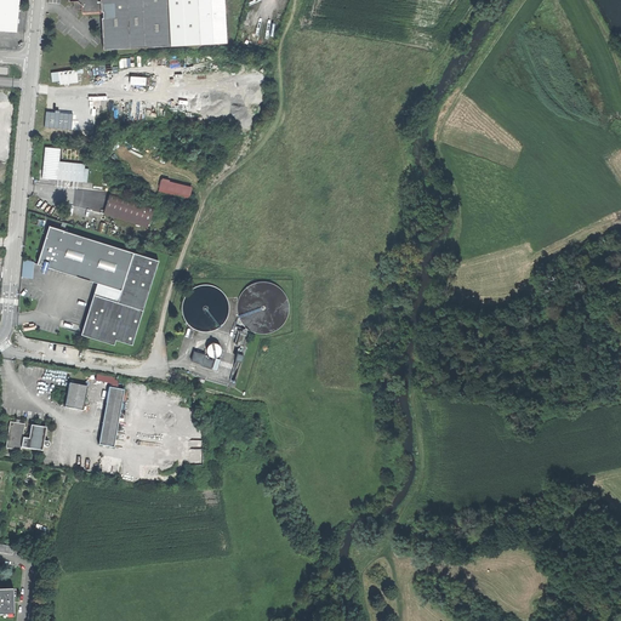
[(0,0),(0,28),(18,30),(20,0),(0,0)]
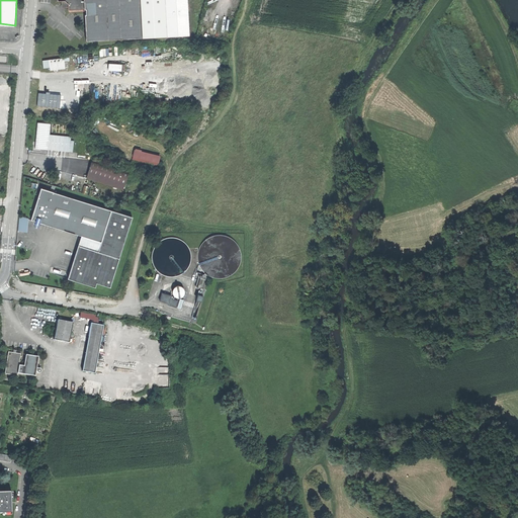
[(87,40),(143,37),(141,0),(59,0),(60,1),(66,1),(70,4),(70,10),(87,9),(87,14),(86,14),(87,40)]
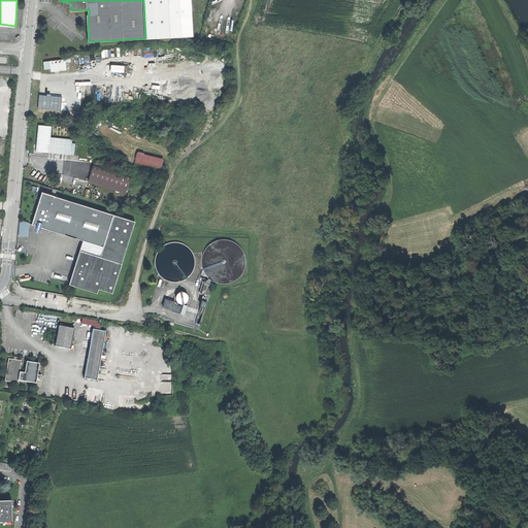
[(66,59),(43,61),(44,68),(51,68),(51,71),(67,69),(66,59)]
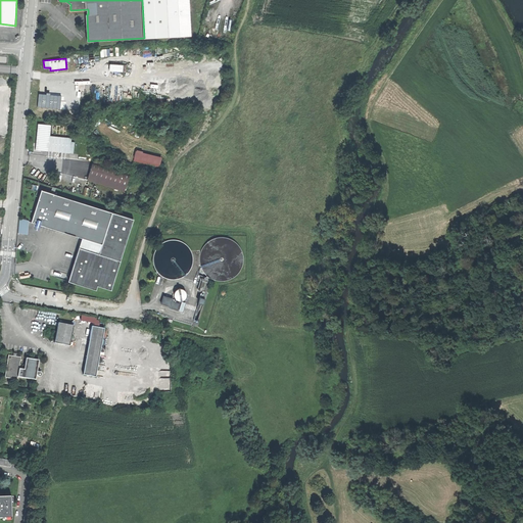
[(64,137),(37,135),(36,150),(62,152),(64,137)]
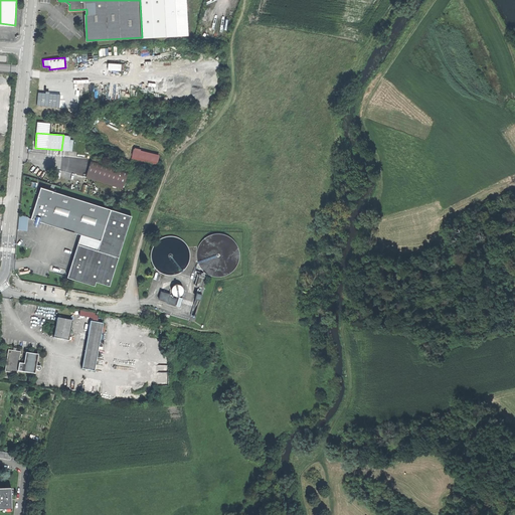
[(134,148),(131,160),(158,165),(160,153),(134,148)]
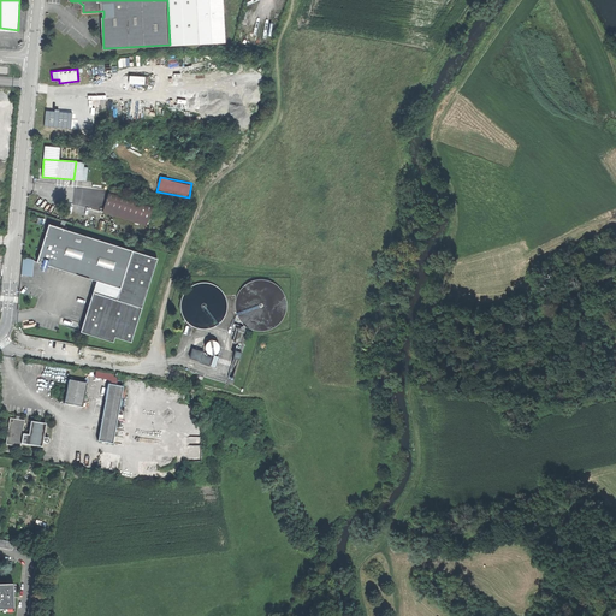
[(107,201),(104,212),(148,226),(155,205),(111,190),(107,201)]
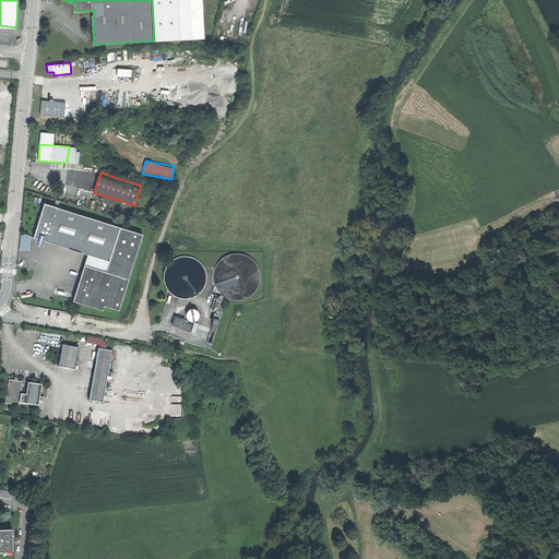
[(120,227),(44,203),(39,218),(34,237),(37,239),(37,240),(43,242),(44,240),(87,254),(109,261),(120,227)]
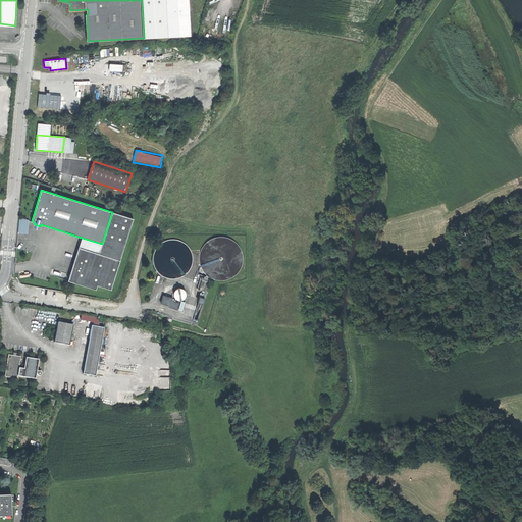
[(134,218),(112,212),(102,244),(82,238),(68,281),(96,290),(97,285),(111,290),(134,218)]
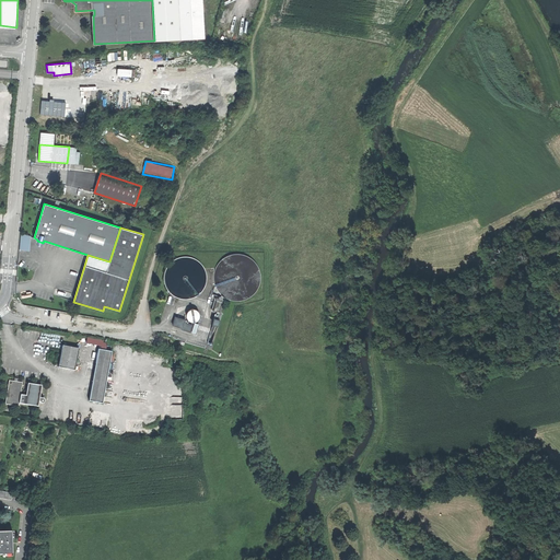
[(31,249),(31,234),(21,234),(20,249),(31,249)]
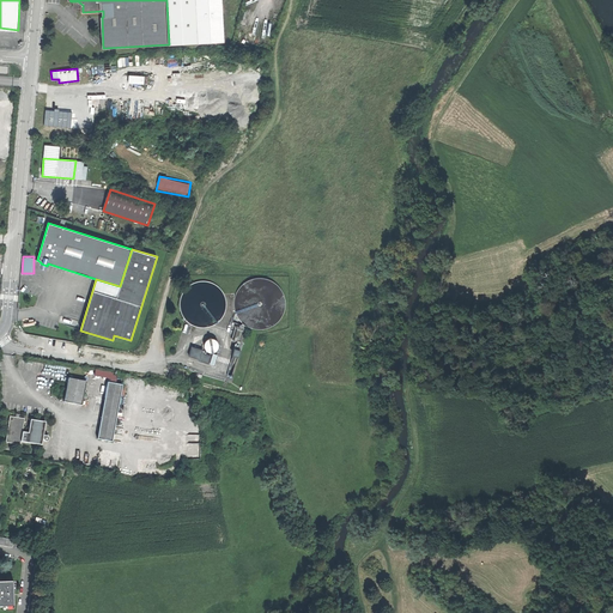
[(244,281),(241,285),(238,289),(236,292),(234,298),(234,303),(234,309),(236,314),(237,317),(241,321),(244,325),(249,327),(254,328),(259,329),(263,329),(268,328),(272,326),(278,322),(280,319),(283,314),(285,310),(285,304),(285,298),(284,293),(281,290),(278,285),(274,283),(271,279),(265,278),(260,278),(255,278),(249,279),(244,281)]
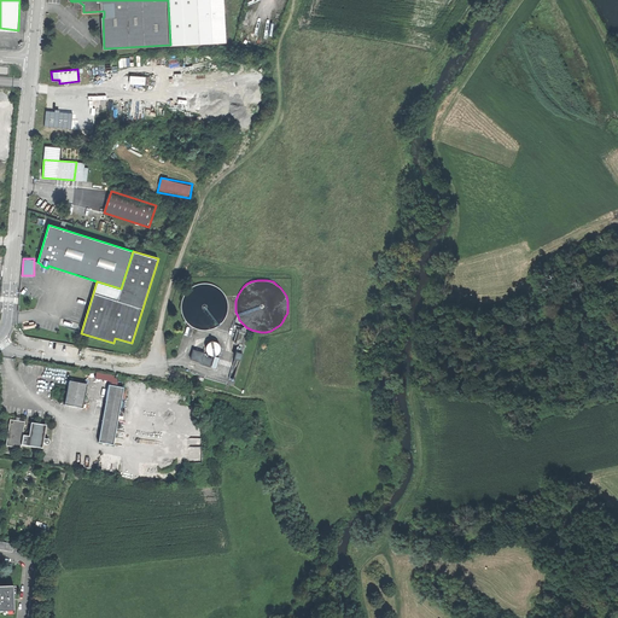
[(191,287),(188,290),(186,293),(184,297),(181,302),(181,307),(181,312),(182,316),(185,320),(188,324),(191,326),(196,328),(199,330),(204,331),(209,331),(213,330),(216,327),(221,324),(223,321),(226,318),(228,313),(228,308),(228,303),(227,298),(225,295),(222,291),(219,287),(215,285),(210,284),(205,284),(200,284),(196,285),(191,287)]
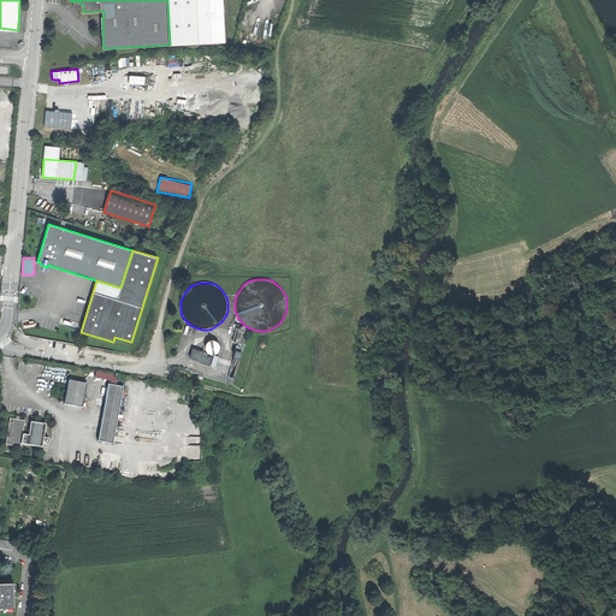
[(215,354),(218,351),(219,350),(219,347),(219,344),(217,342),(215,341),(212,341),(209,341),(207,342),(206,344),(206,348),(206,350),(207,353),(209,354),(212,354),(215,354)]
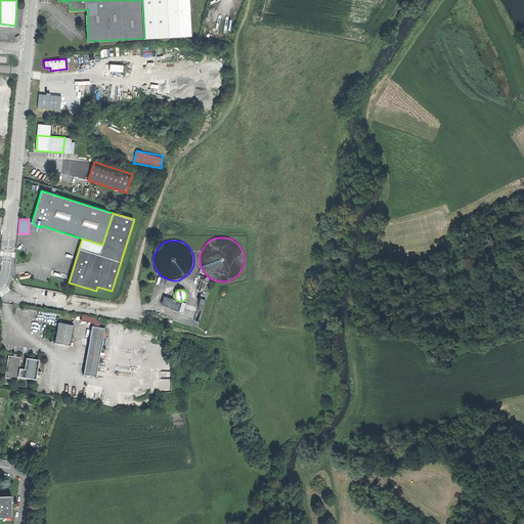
[(164,297),(162,304),(171,307),(171,308),(178,310),(180,304),(172,302),(173,299),(164,297)]
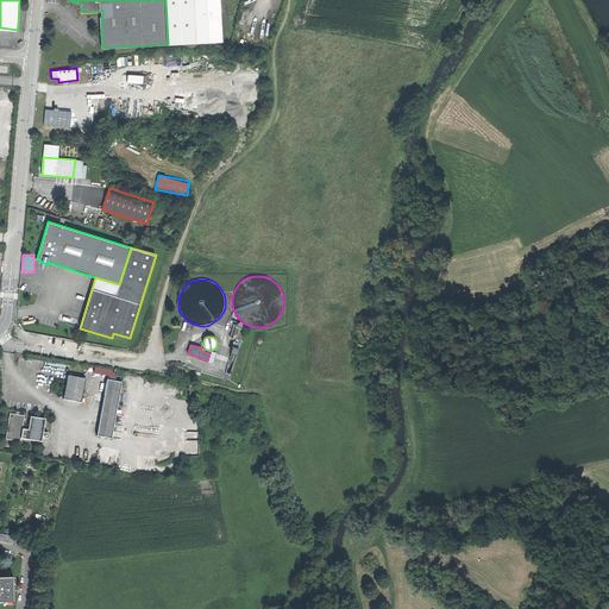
[(63,400),(81,403),(86,380),(68,376),(66,387),(63,400)]
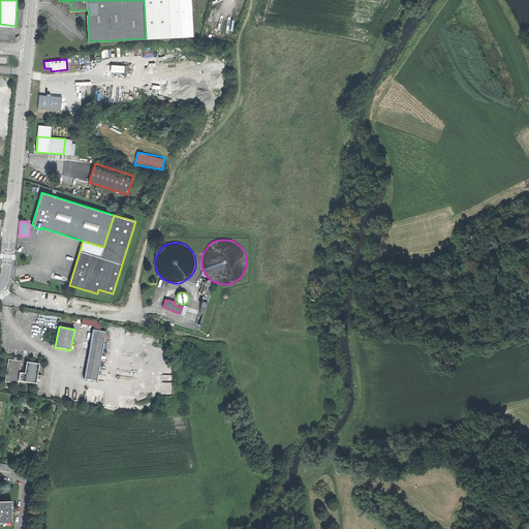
[(104,333),(92,331),(84,379),(97,381),(104,333)]
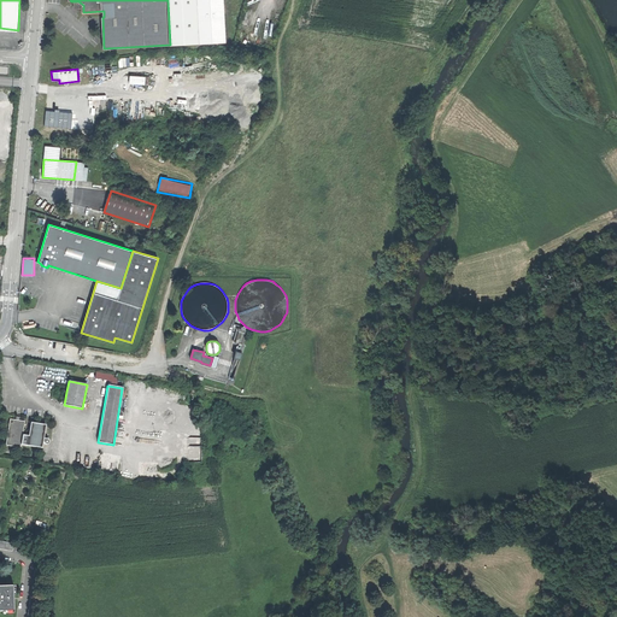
[(5,446),(21,447),(21,445),(22,435),(24,421),(9,418),(5,446)]
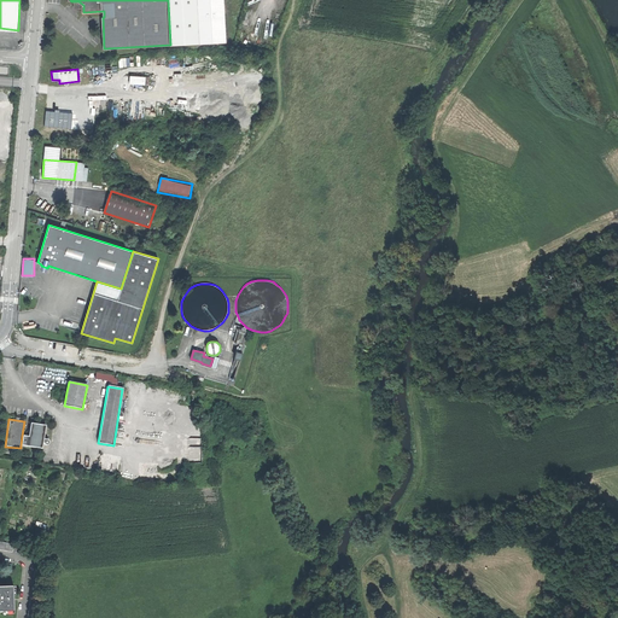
[(23,437),(22,436),(21,445),(41,449),(45,425),(30,423),(28,437),(27,437),(23,437)]
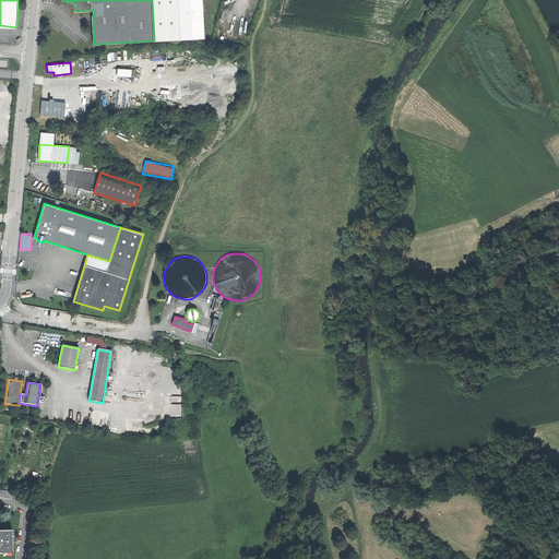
[(0,489),(0,497),(12,499),(13,492),(0,489)]
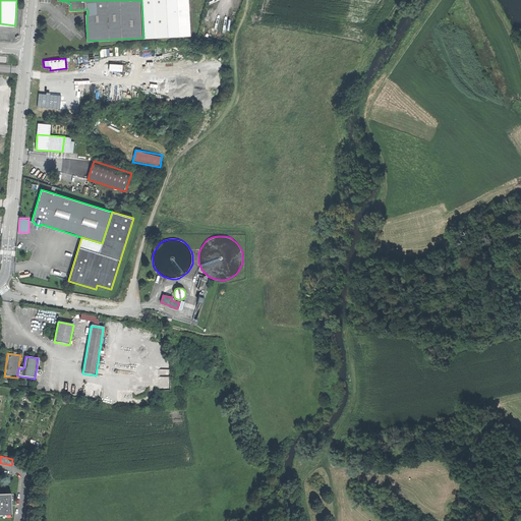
[(10,495),(0,494),(0,515),(11,515),(10,495)]
